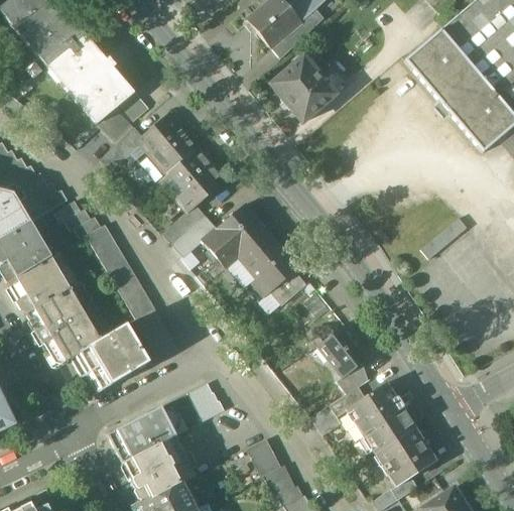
[(57,1),(56,0),(7,0),(0,6),(0,9),(47,66),(86,33),(65,9),(67,7),(61,0),(58,0),(57,1)]
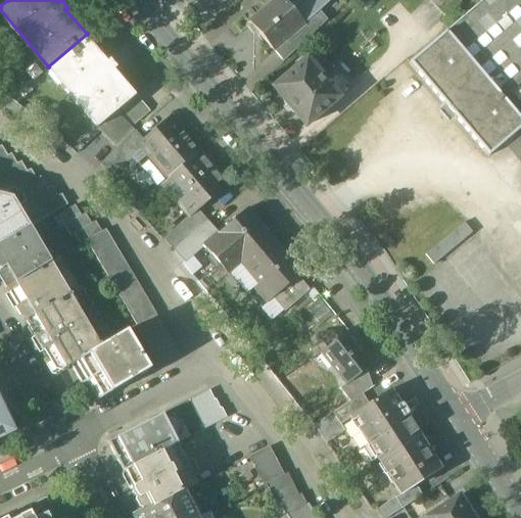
[(272,0),(250,18),(274,46),(305,19),(288,0),(272,0)]
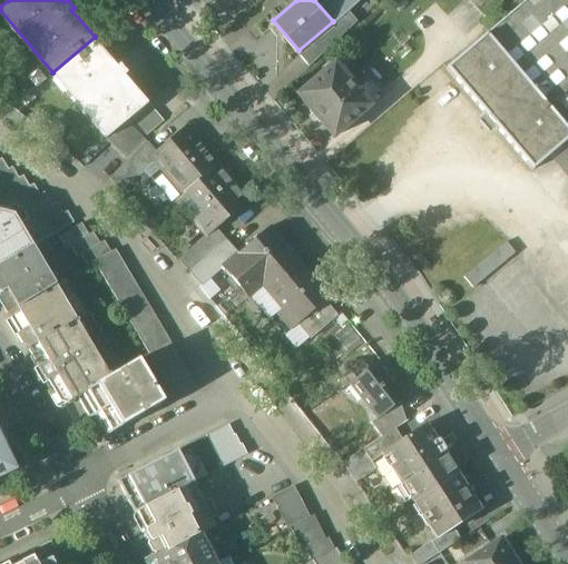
[(521,0),(448,63),(534,165),(567,136),(567,0),(521,0)]
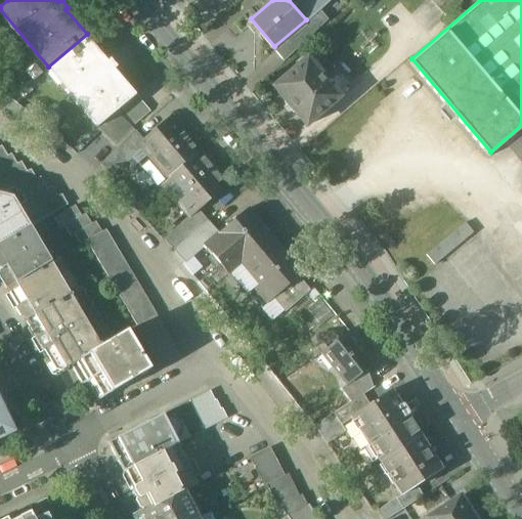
[(435,0),(447,12),(460,0),(435,0)]
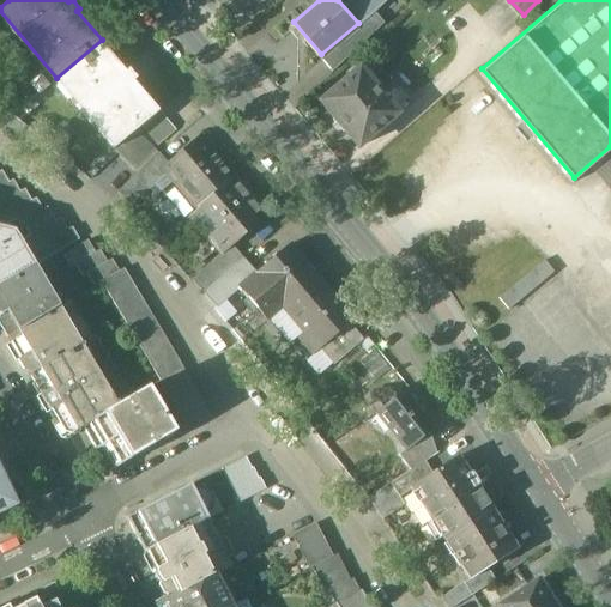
[(126,70),(102,40),(56,78),(115,146),(159,108),(134,79),(138,77),(129,67),(126,70)]
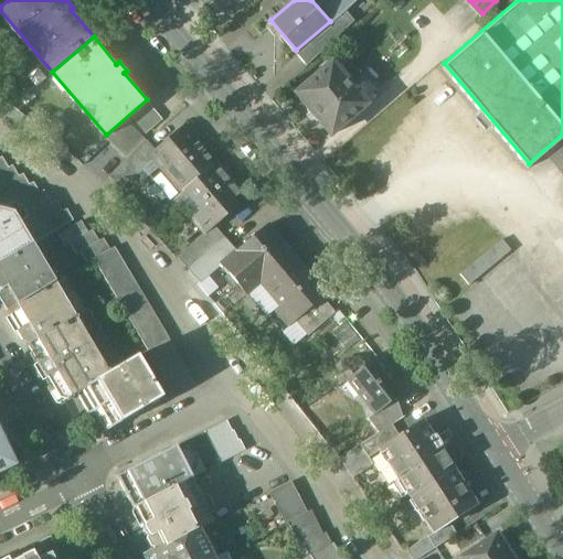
[(344,73),(332,58),(296,90),(308,105),(308,106),(318,118),(319,117),(331,132),(369,100),(356,85),(359,83),(349,70),(344,73)]
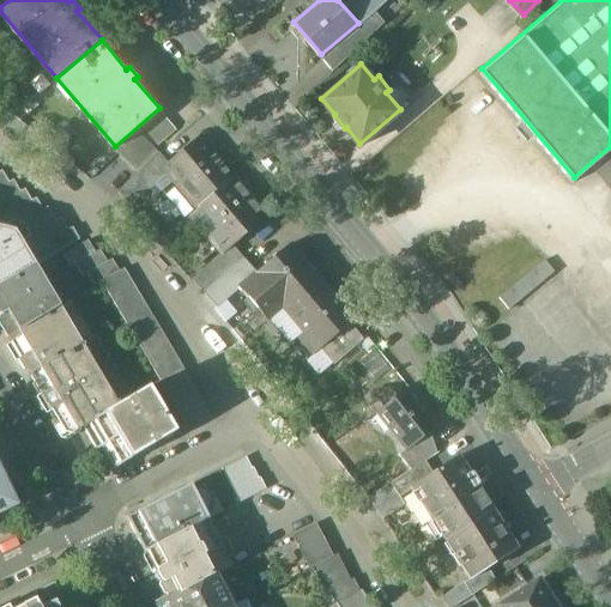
[(159,149),(141,132),(119,150),(139,170),(159,149)]
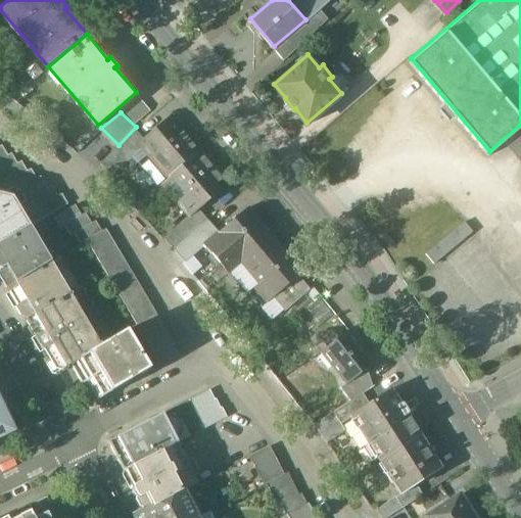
[(200,148),(171,113),(144,137),(140,140),(142,142),(152,155),(148,159),(147,170),(159,184),(169,175),(198,148),(200,148)]
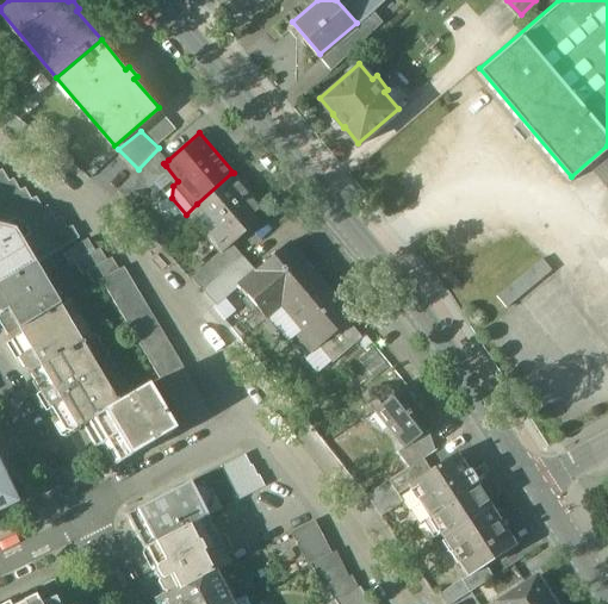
[(138,169),(119,190),(130,200),(149,185),(147,181),(166,166),(163,163),(168,160),(159,148),(138,169)]
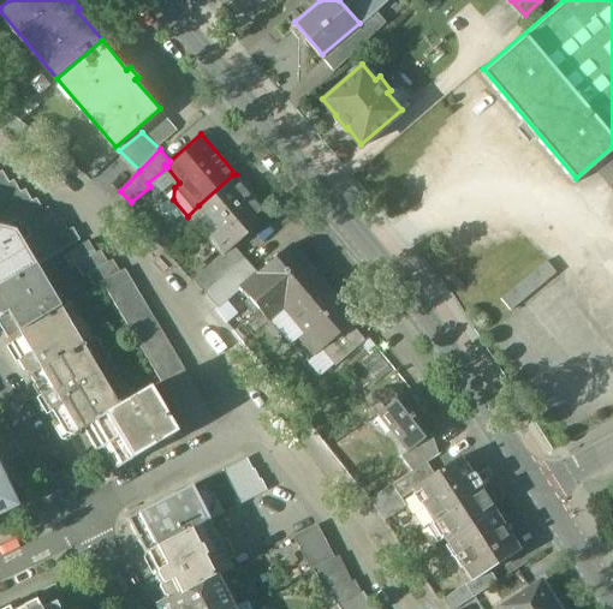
[(0,224),(5,226),(6,225),(18,216),(22,221),(24,220),(49,204),(45,207),(37,195),(34,197),(27,186),(22,189),(15,177),(11,179),(4,167),(0,168),(0,224)]
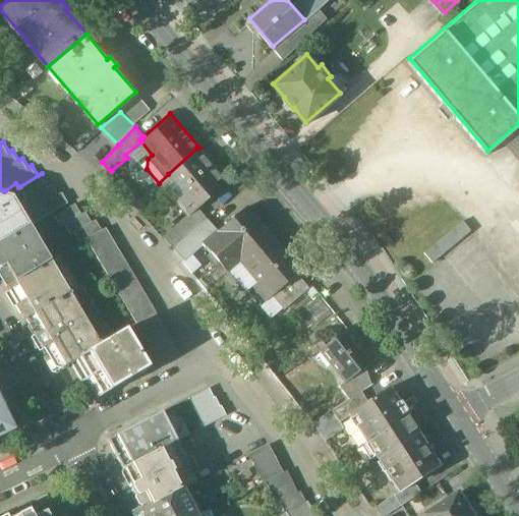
[(227,181),(197,148),(168,174),(169,175),(163,180),(191,213),(198,206),(227,181)]
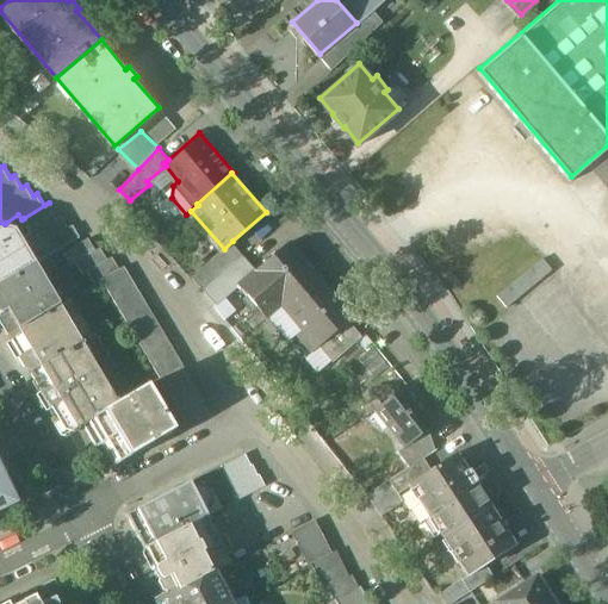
[(49,203),(24,218),(31,230),(38,226),(39,228),(57,217),(49,203)]
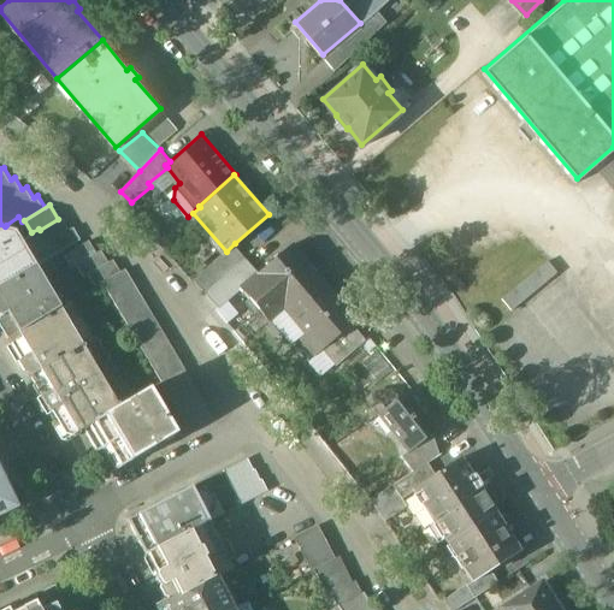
[(58,219),(40,230),(39,229),(31,232),(22,238),(36,264),(82,237),(75,225),(70,227),(63,215),(58,219)]
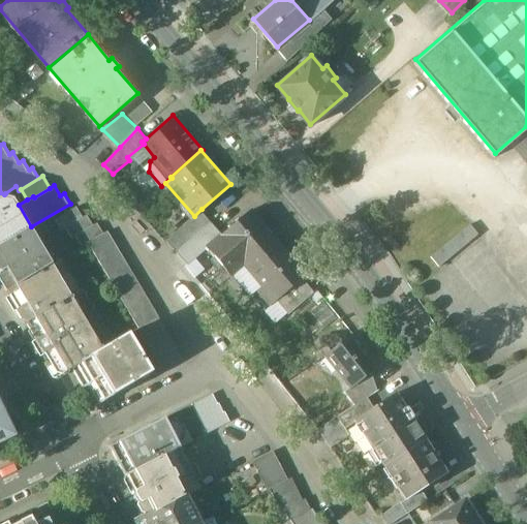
[(0,192),(0,244),(31,226),(19,205),(13,196),(4,194),(0,192)]
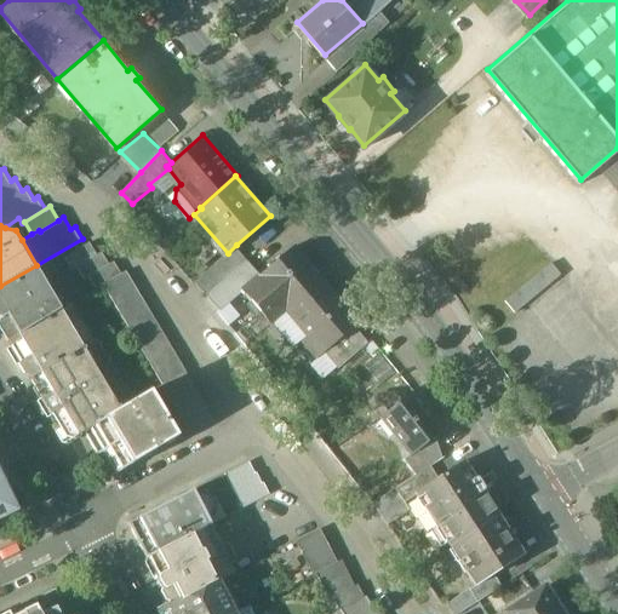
[(91,239),(66,254),(73,267),(78,263),(98,251),(91,239)]
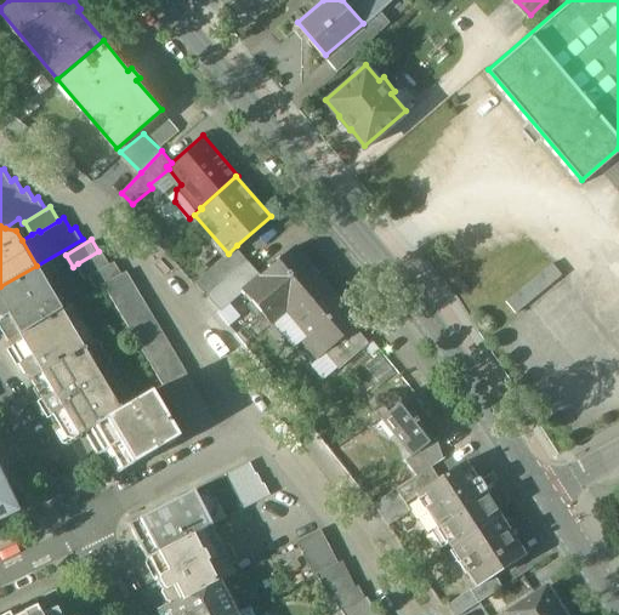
[(361,320),(296,244),(261,272),(244,288),(271,320),(288,306),(311,332),(305,337),(319,356),(327,349),(351,330),(361,320)]
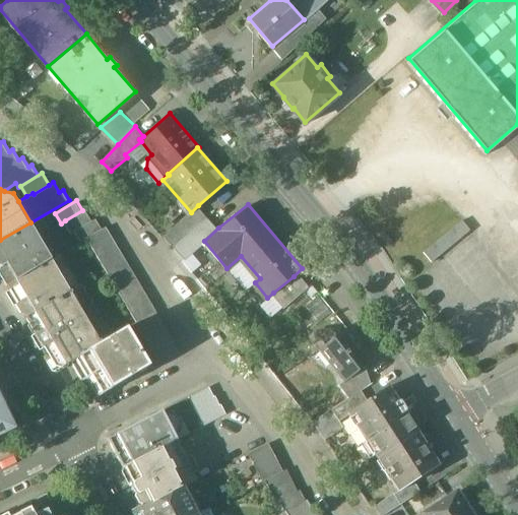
[(174,246),(208,216),(198,205),(191,212),(163,235),(174,246)]
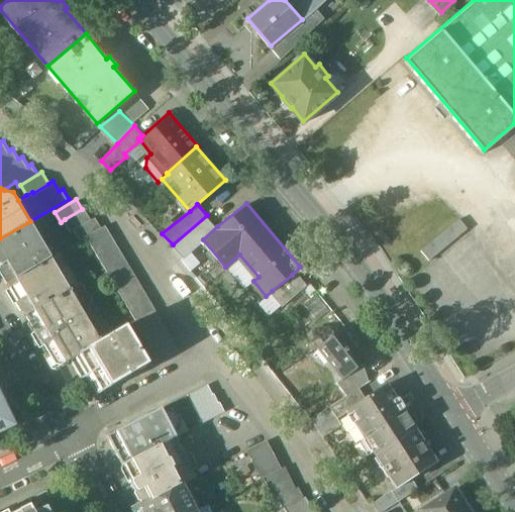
[(82,209),(65,219),(71,230),(75,227),(92,217),(86,207),(82,209)]
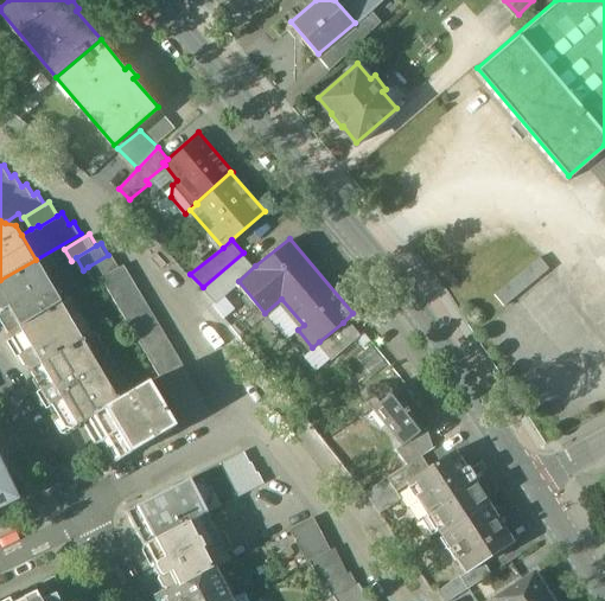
[(108,255),(88,267),(95,279),(102,275),(120,264),(113,253),(108,255)]
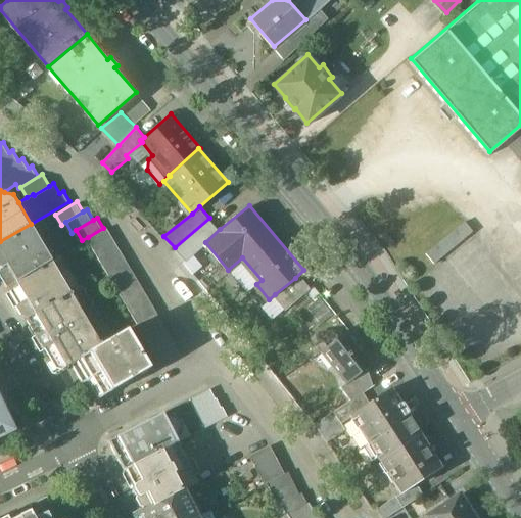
[(209,218),(175,247),(187,256),(198,242),(202,238),(205,242),(220,229),(209,218)]
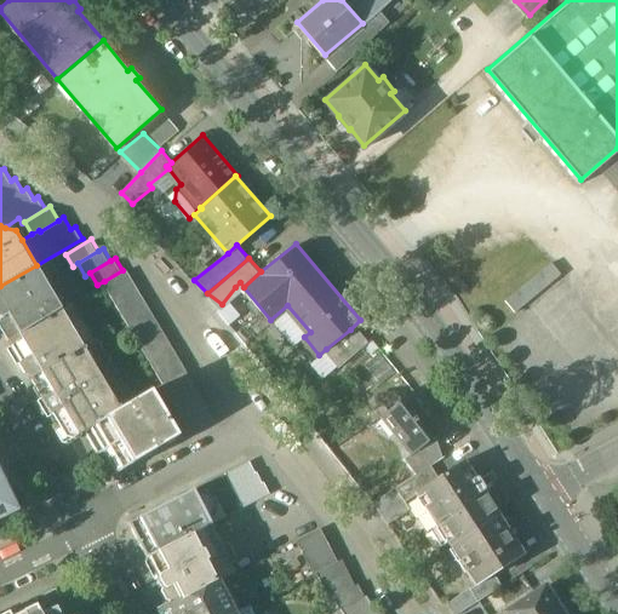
[(518,309),(564,270),(554,258),(507,296),(518,309)]
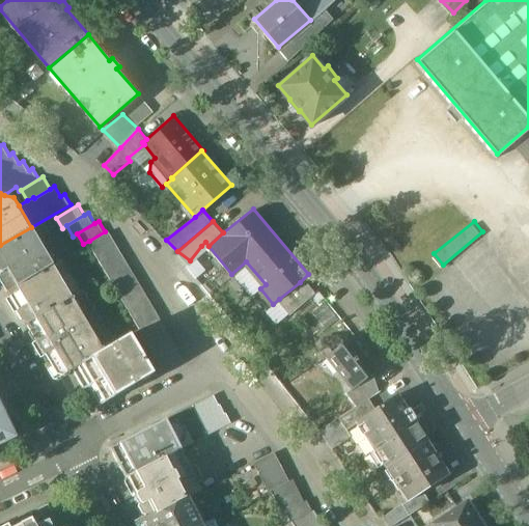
[(31,227),(0,245),(0,270),(2,271),(0,275),(0,276),(7,289),(52,263),(31,227)]
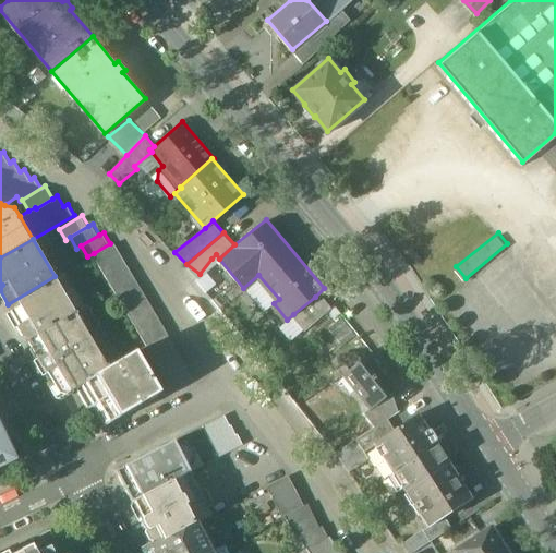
[(110,243),(94,253),(113,287),(134,275),(115,241),(110,243)]
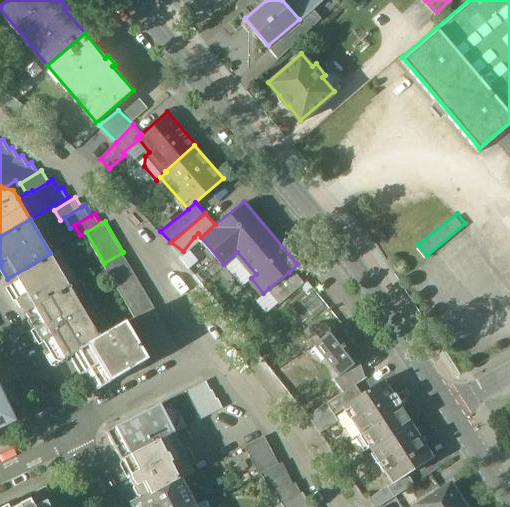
[(154,304),(124,252),(123,252),(104,263),(135,315),(154,304)]
